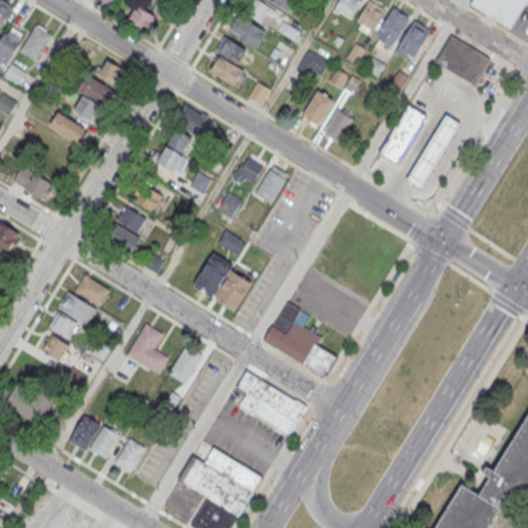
[(262,26),(273,14),(258,0),(254,0),(244,10),(262,26)]
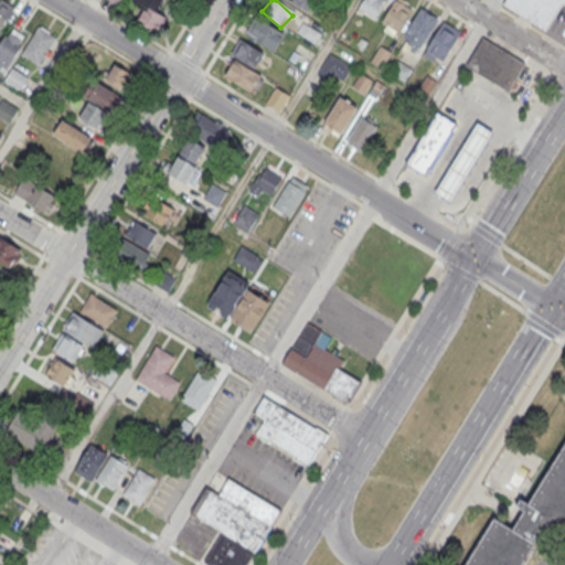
[(285,0),(307,12),(312,0),(285,0)]
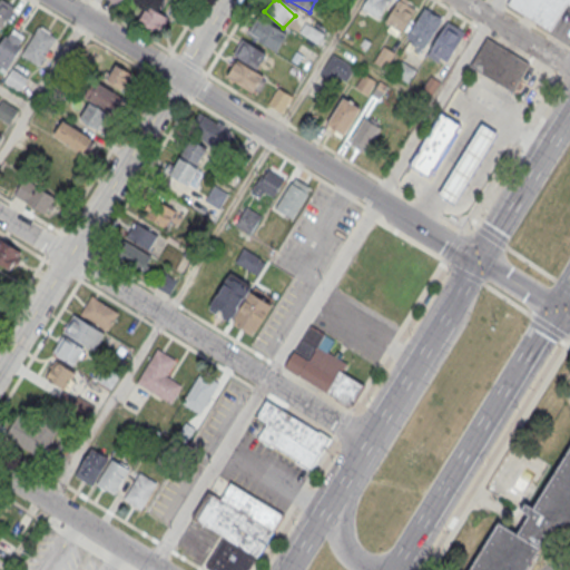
[(389,0),(365,0),(361,9),(379,19),(389,0)]
